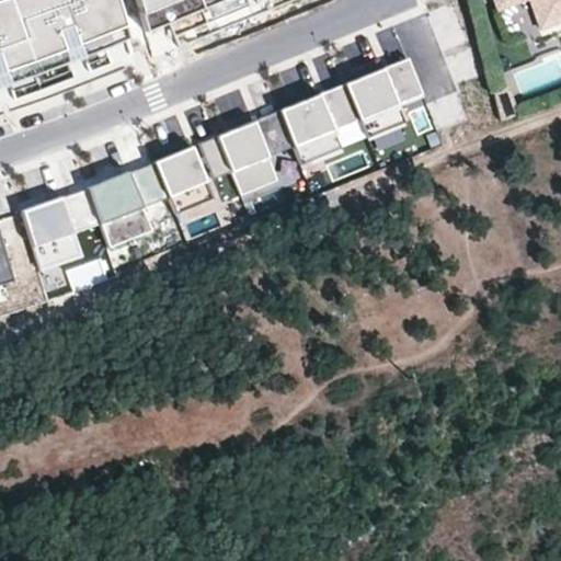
[(0,0),(0,86),(128,39),(116,0),(0,0)]
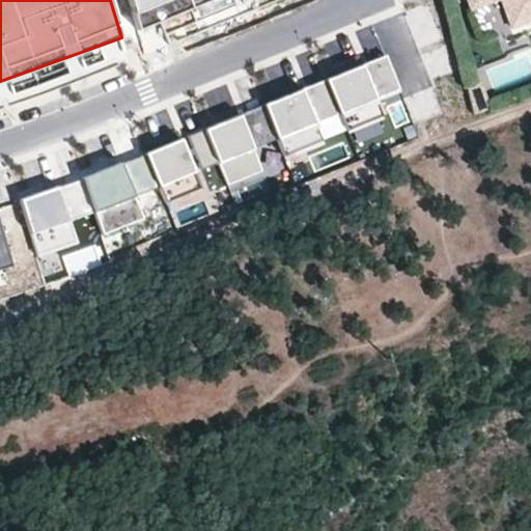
[(127,0),(133,23),(191,0),(127,0)]
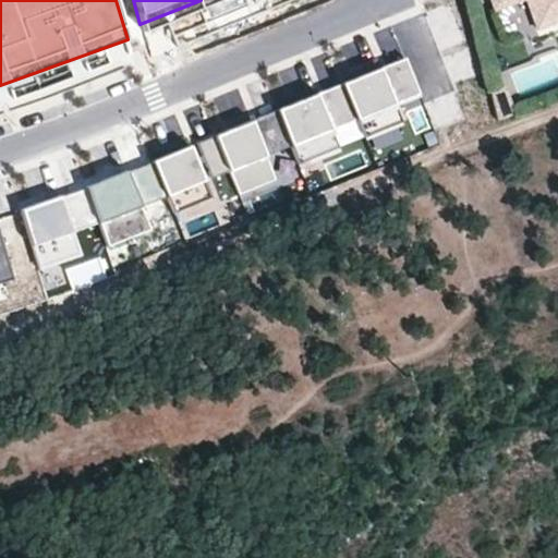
[(557,21),(557,0),(489,0),(494,10),(520,0),(540,0),(549,24),(557,21)]
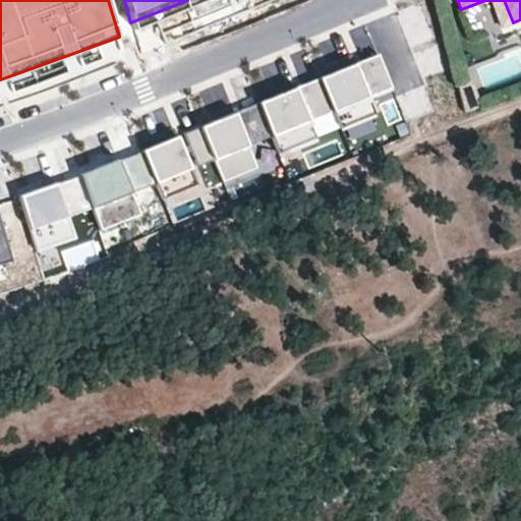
[(513,22),(504,0),(491,0),(502,26),(513,22)]
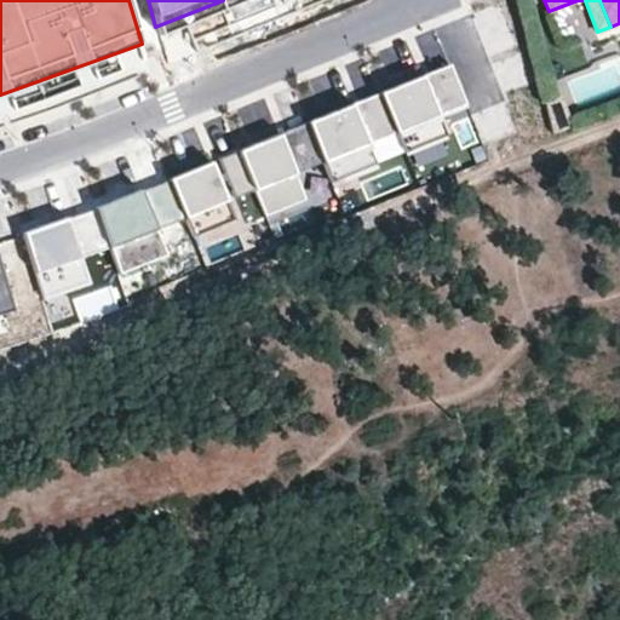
[(466,104),(449,64),(379,93),(396,132),(405,153),(446,136),(437,115),(466,104)]
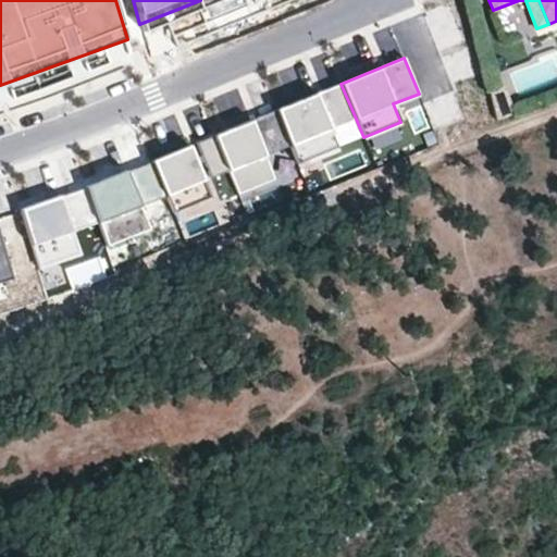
[(331,130),(356,119),(341,84),(276,110),(291,146),(297,164),(338,147),(331,130)]
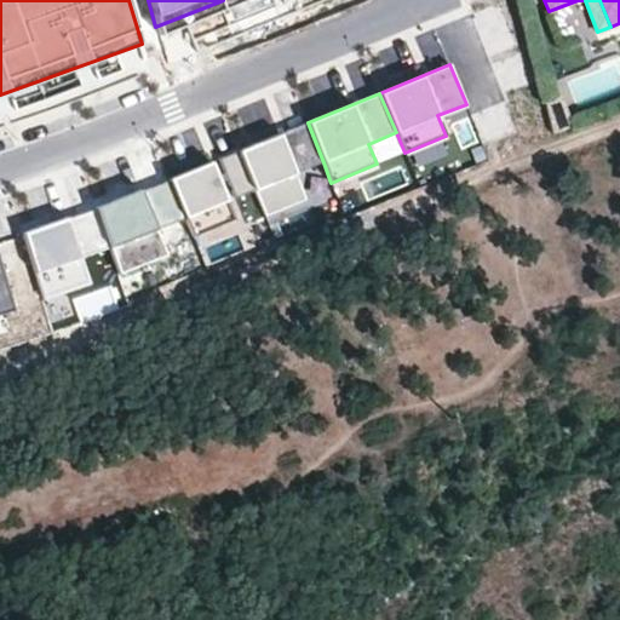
[(296,173),(323,162),(308,122),(239,151),(254,190),(265,216),(305,200),(296,173)]
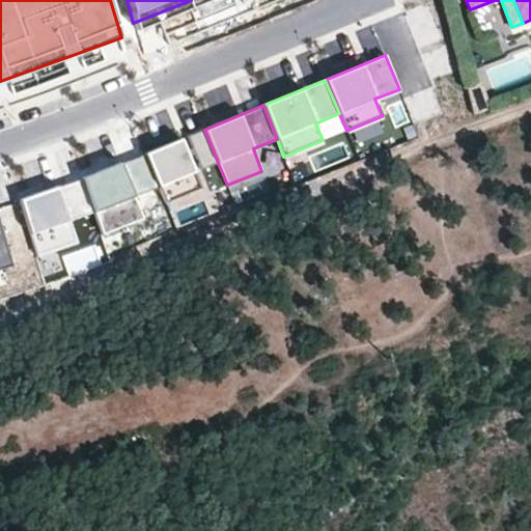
[(218,163),(204,130),(187,136),(201,170),(218,163)]
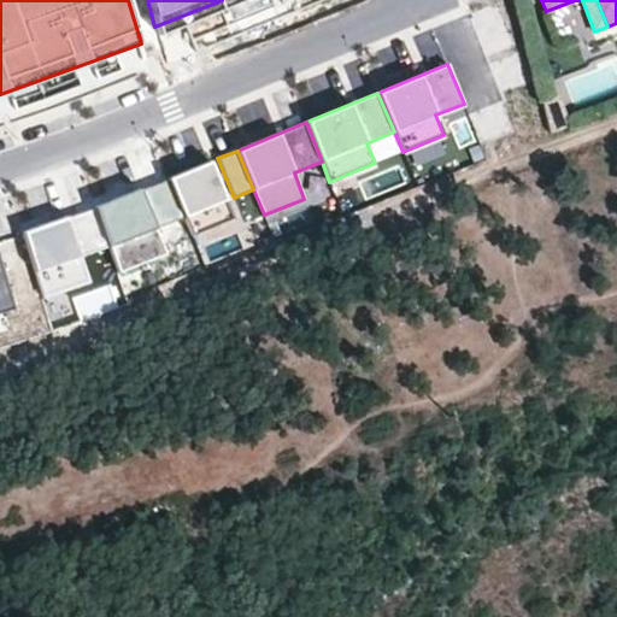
[(233,218),(210,162),(168,178),(169,181),(184,217),(192,235),(233,218)]
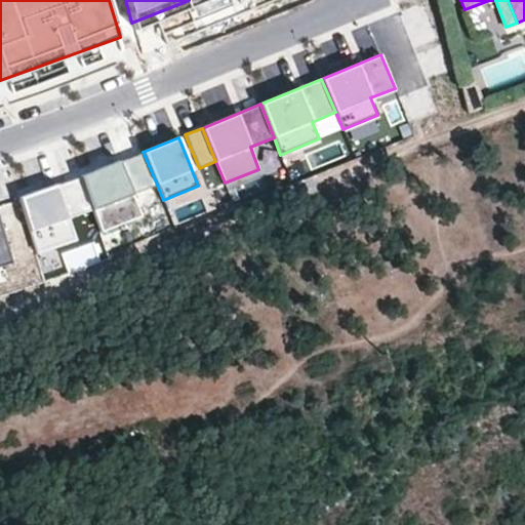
[(157,185),(144,154),(120,162),(120,161),(81,176),(81,177),(93,210),(101,232),(140,216),(132,195),(157,185)]
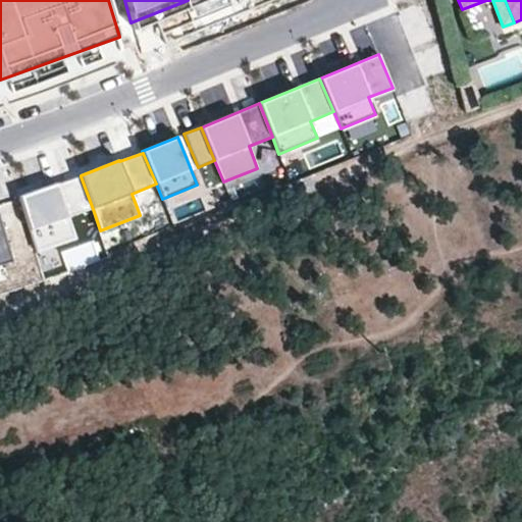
[(93,209),(81,176),(62,183),(66,193),(60,195),(56,184),(18,197),(37,253),(76,240),(68,217),(93,209)]
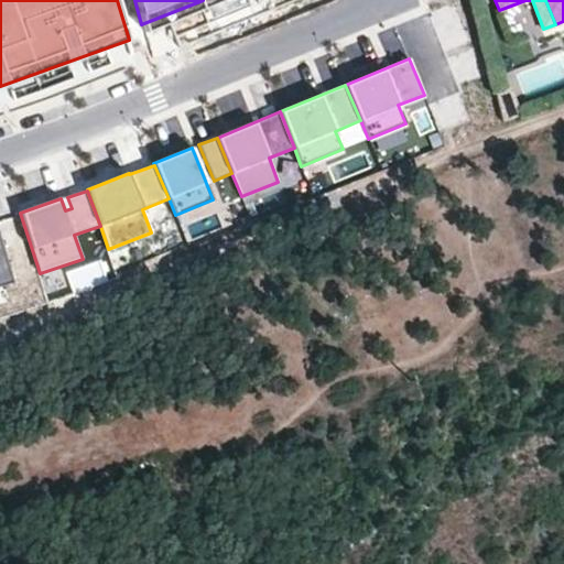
[(0,286),(13,282),(0,241),(0,286)]
